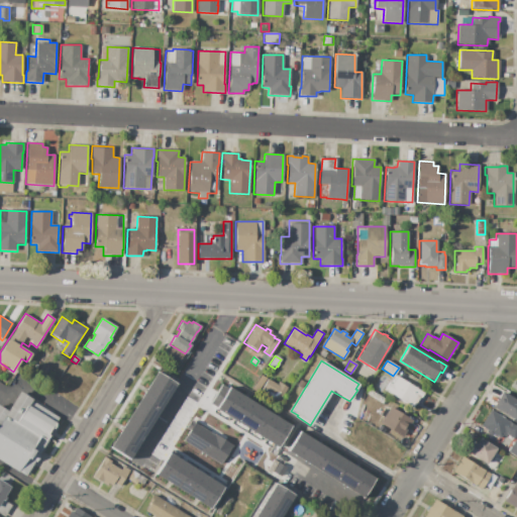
[(176,384),(129,458),(110,446),(157,372),(176,384)]
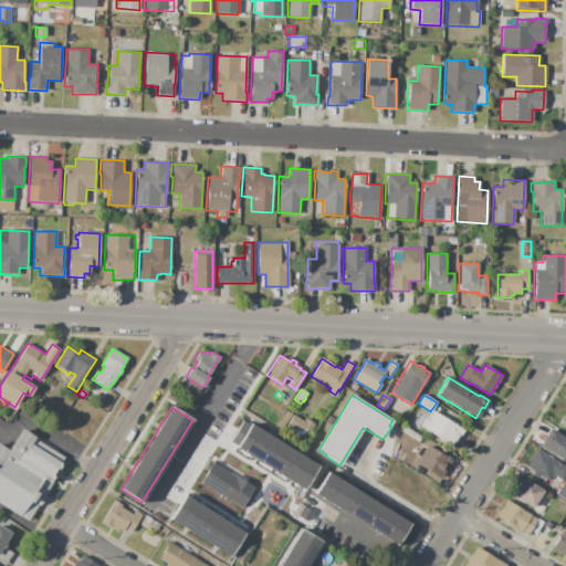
[(291,415),(281,429),(275,425),(285,410),(291,415)]
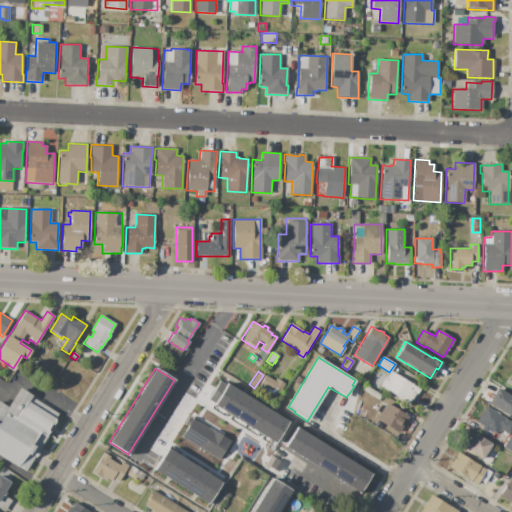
[(381,386),(386,378),(387,379),(392,372),(418,388),(418,389),(419,389),(416,394),(415,393),(409,403),(381,386)]
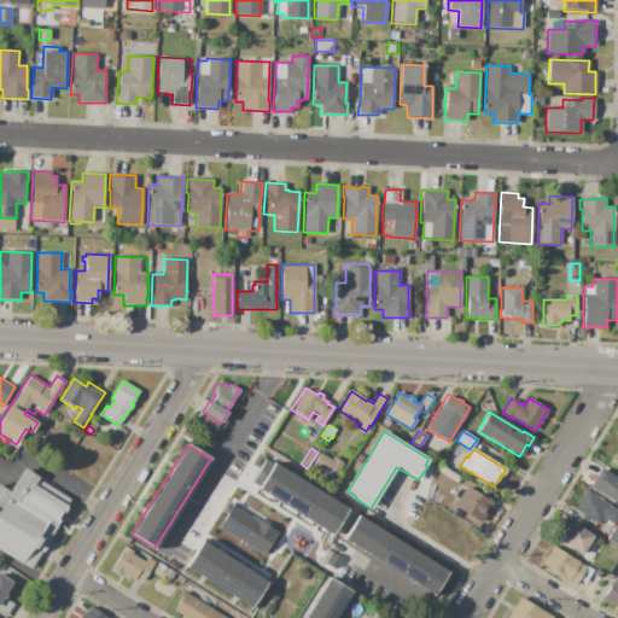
[(343,464),(330,483),(309,468),(320,453),(330,460),(333,456),(343,464)]
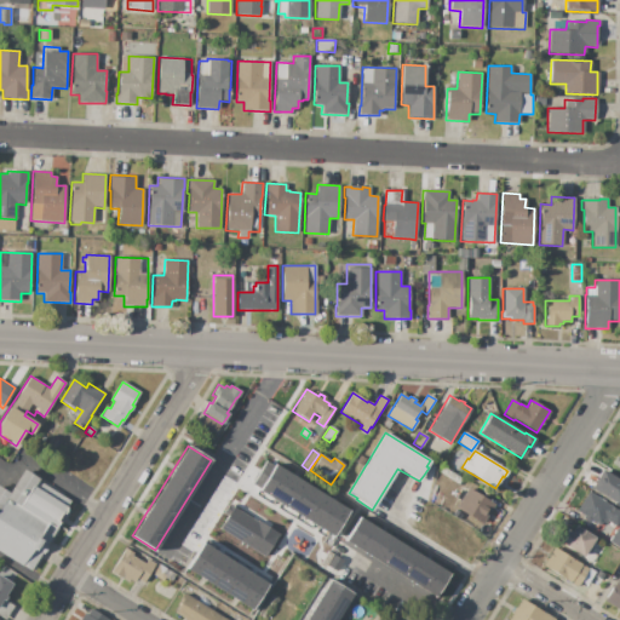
[(350,511),(333,538),(258,491),(259,489),(251,483),(264,461),(274,466),(275,465),(350,511)]
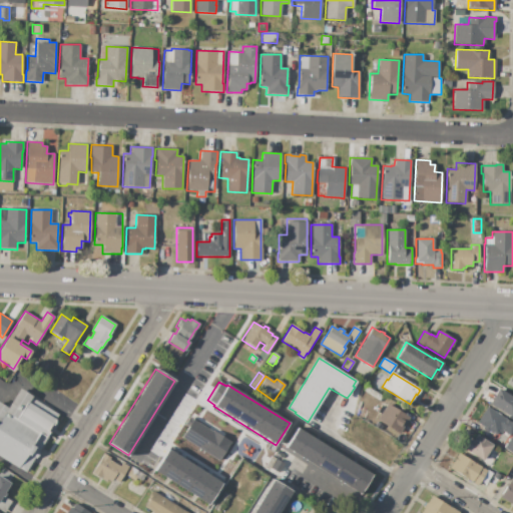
[(0,403),(7,408),(20,389),(32,397),(32,398),(58,415),(54,420),(55,421),(51,427),(50,426),(46,431),(48,432),(46,435),(48,436),(38,451),(39,452),(35,458),(34,458),(24,473),(0,457),(0,403)]
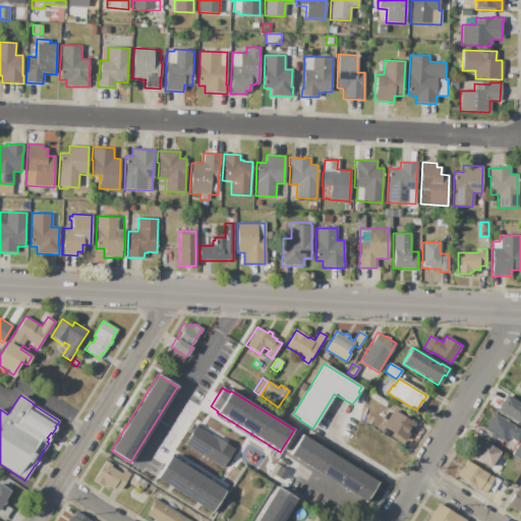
[(506,395),(520,404),(520,424),(497,409),(506,395)]
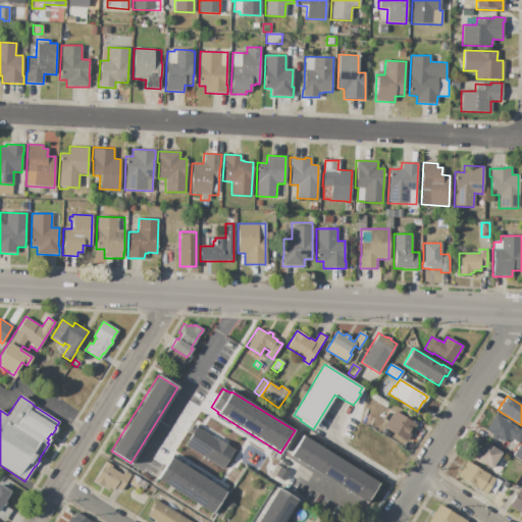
[(394,411),(416,424),(406,441),(383,428),(387,422),(383,420),(387,413),(392,415),(394,411)]
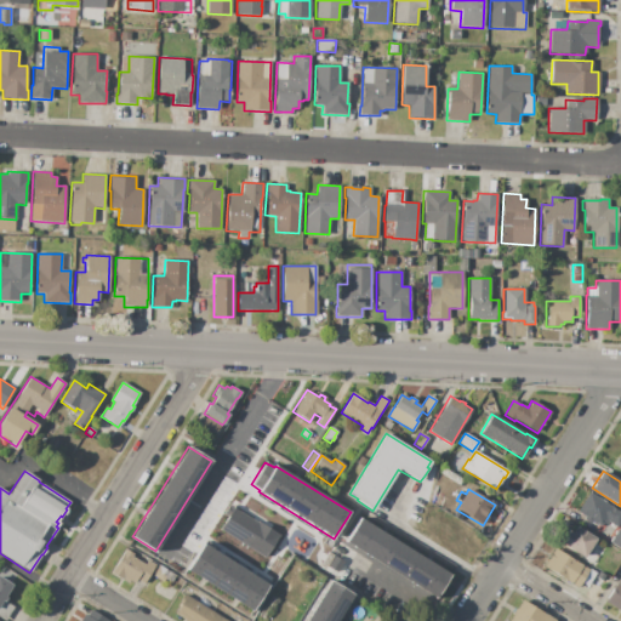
[(590,493),(620,513),(620,519),(616,528),(608,522),(607,525),(602,523),(600,527),(592,522),(590,524),(582,519),(585,517),(577,512),(590,493)]
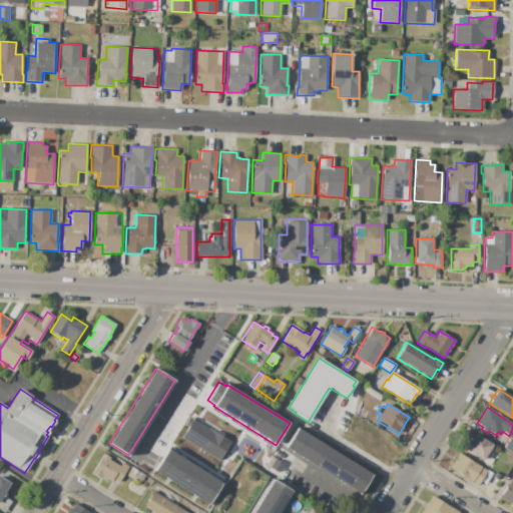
[(218,461),(229,442),(189,418),(178,437),(218,461)]
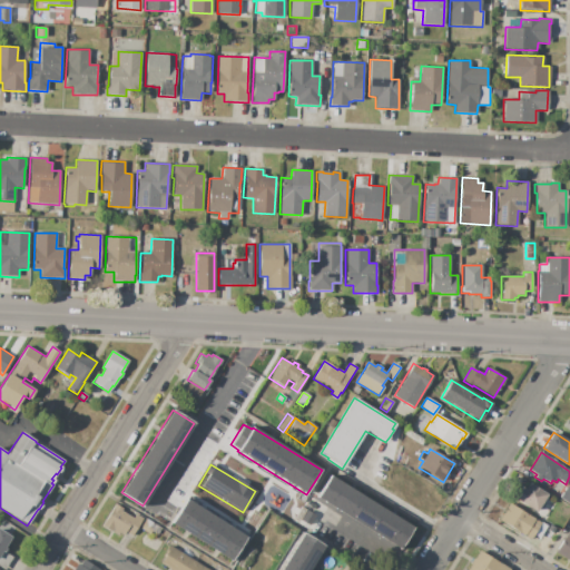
[(328,475),(413,527),(400,550),(315,498),(328,475)]
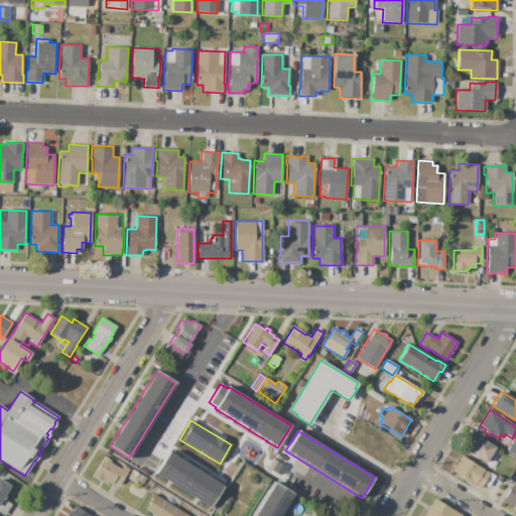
[(495,447),(485,463),(463,449),(469,440),(474,444),(479,437),(495,447)]
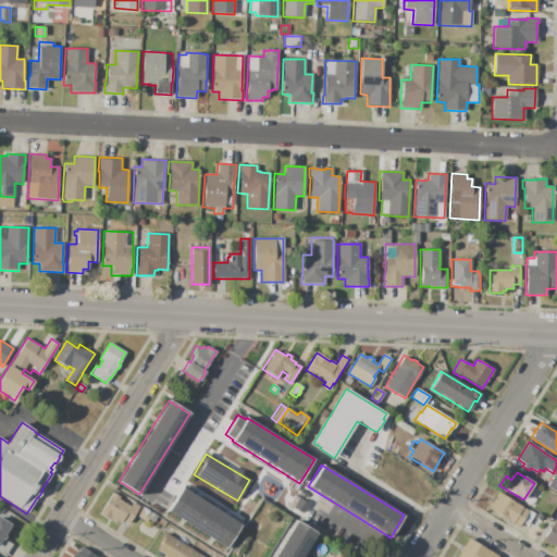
[(555,473),(556,474),(556,493),(547,487),(555,473)]
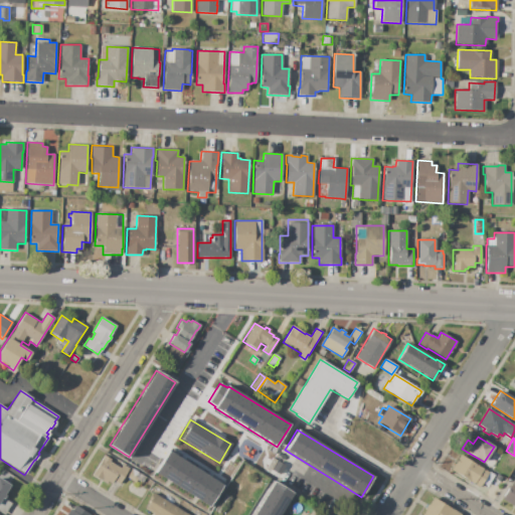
[(222,486),(208,508),(154,474),(168,451),(222,486)]
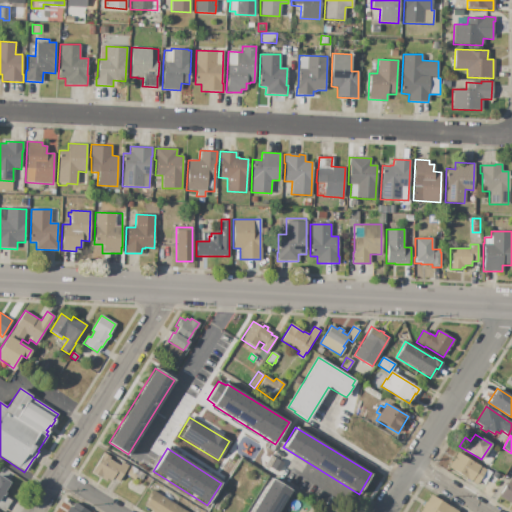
[(128,465),(118,482),(112,479),(111,481),(107,479),(106,481),(91,472),(94,467),(94,468),(103,452),(110,456),(108,459),(120,465),(122,462),(128,465)]
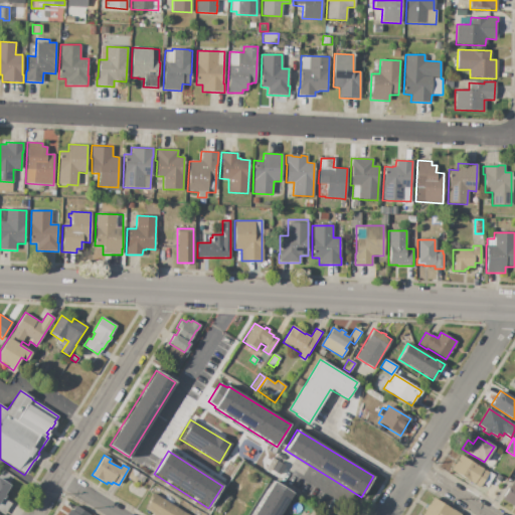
[(460,455),(488,473),(482,483),(479,487),(451,469),(460,455)]
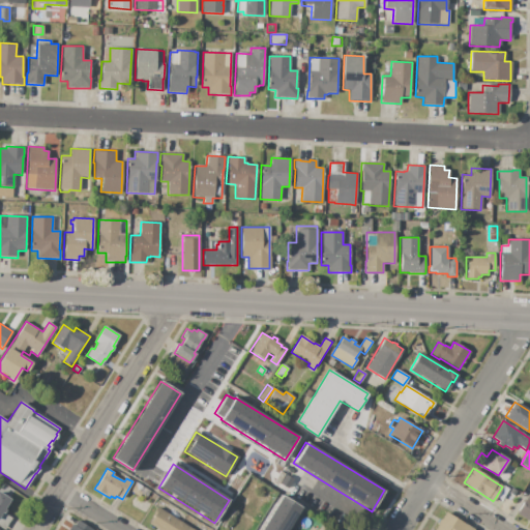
[(280,471),(286,475),(280,484),(274,481),(280,471)]
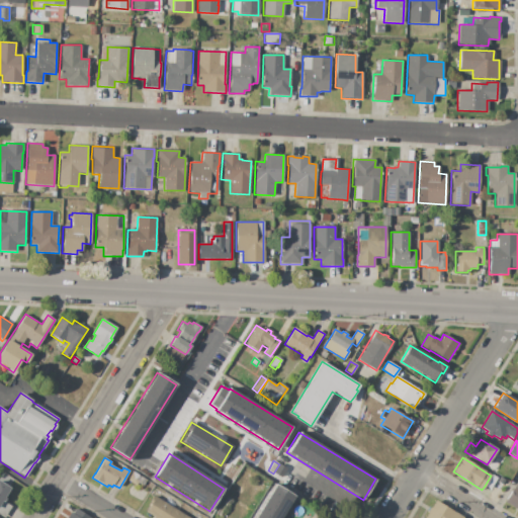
[(485,486),(491,476),(492,475),(497,478),(490,489),(485,486)]
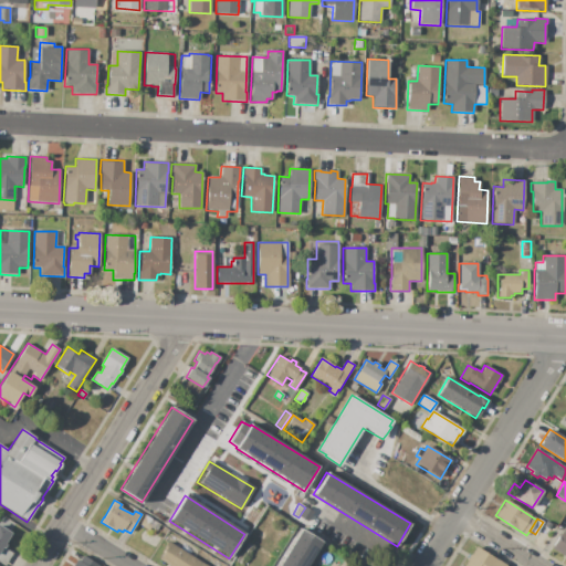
[(0,526),(11,533),(4,544),(6,544),(3,548),(12,554),(4,565),(0,563),(0,526)]
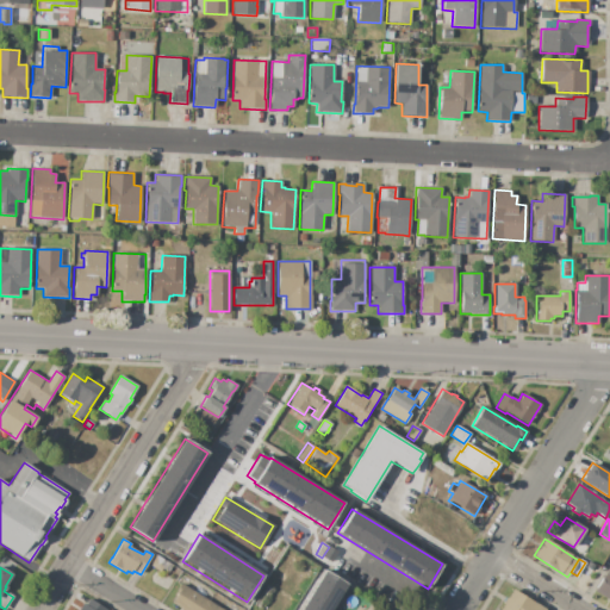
[(609,602),(595,592),(608,571),(609,572),(609,570),(609,602)]
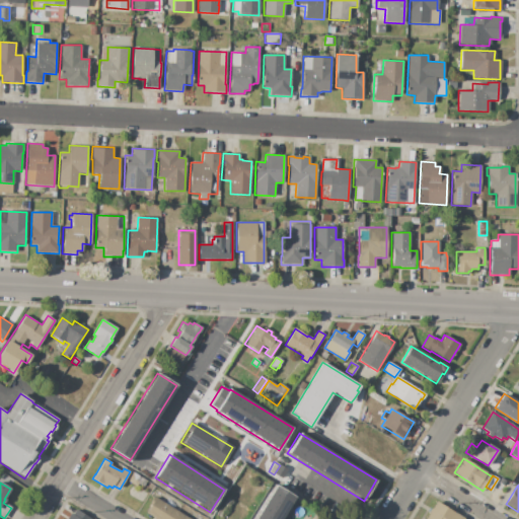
[(254,518),(276,486),(295,497),(281,518),(254,518)]
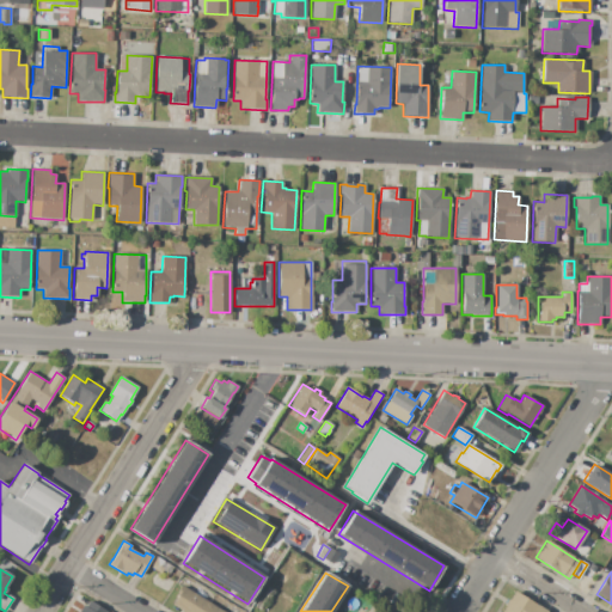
[(224,611),(183,611),(172,605),(177,597),(175,595),(182,585),(224,611)]
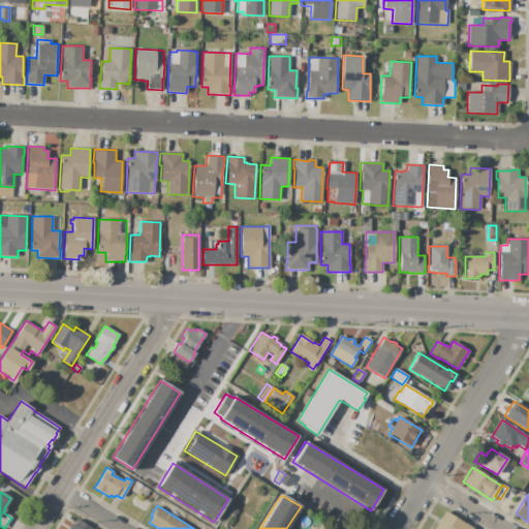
[(444,511),(472,528),(432,528),(437,523),(436,523),(439,518),(440,519),(444,511)]
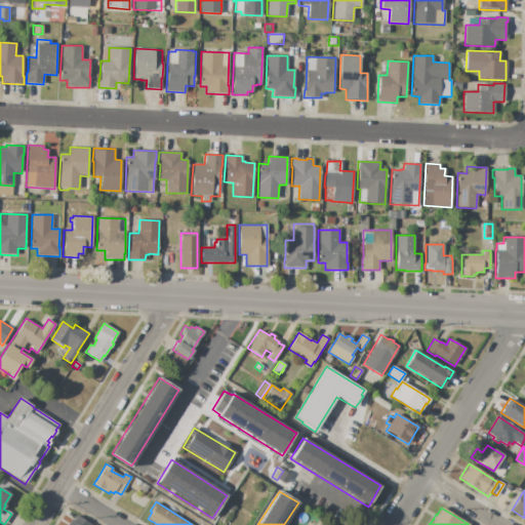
[(77,515),(93,524),(68,524),(72,519),(74,521),(77,515)]
